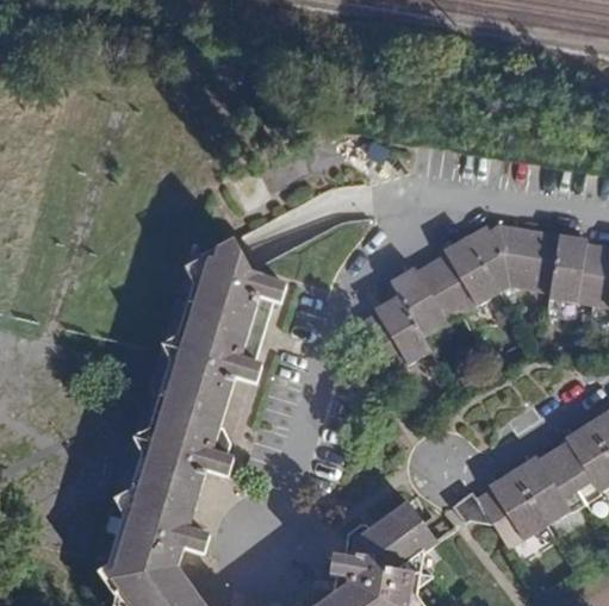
[(468,235),(502,289),(510,285),(550,291),(559,233),(498,223),(490,229),(486,224),(468,235)]
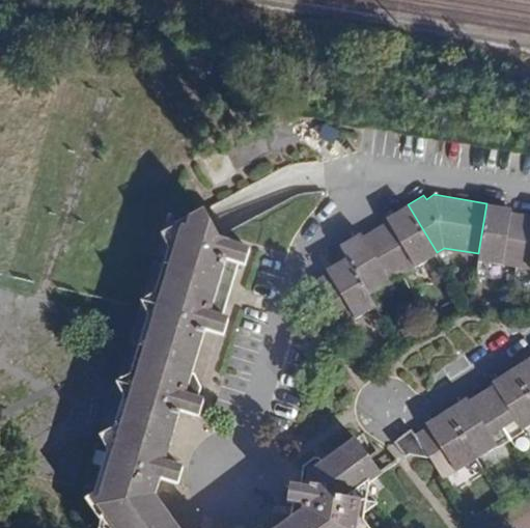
[(486,203),(478,253),(478,258),(479,258),(502,262),(502,261),(515,265),(517,265),(525,214),(510,211),(505,210),(506,206),(486,203)]
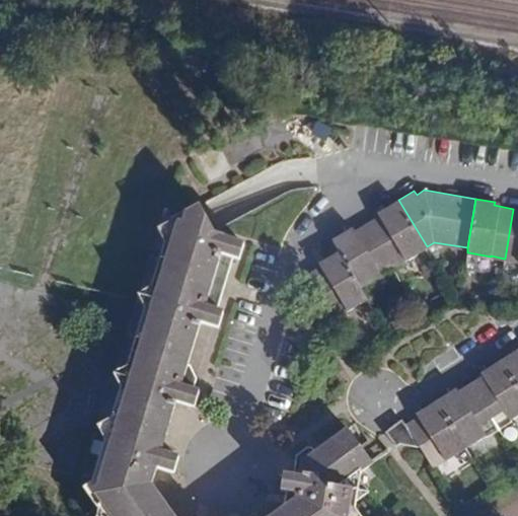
[(367,221),(392,267),(393,266),(425,247),(426,246),(427,246),(398,200),(382,209),(384,212),(379,215),(367,221)]
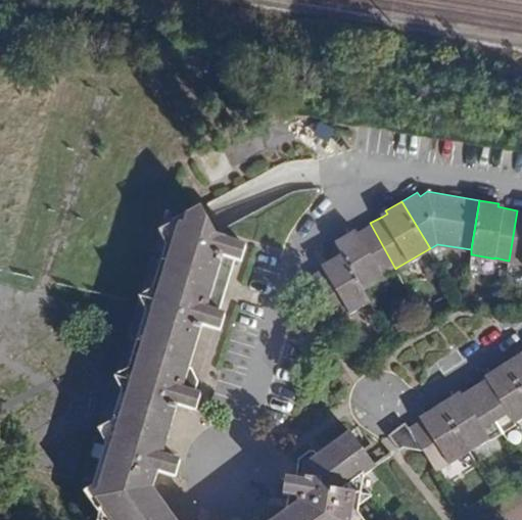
[(190,209),(174,218),(144,314),(122,386),(122,387),(93,483),(84,489),(105,519),(364,519),(358,511),(363,474),(376,465),(349,428),(317,453),(315,448),(310,447),(298,456),(295,477),(285,475),(282,491),(288,492),(285,508),(286,509),(270,519),(177,519),(151,485),(157,468),(176,474),(180,458),(161,453),(167,435),(168,435),(178,403),(196,408),(200,392),(194,390),(198,378),(191,366),(189,365),(201,322),(220,328),(225,313),(218,310),(234,256),(241,260),(245,243),(227,237),(228,236),(216,232),(200,203),(191,208),(190,209)]
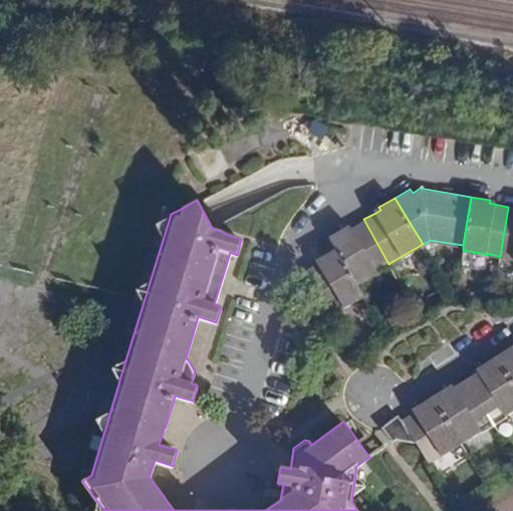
[(512,207),(508,207),(500,256),(512,257),(512,207)]
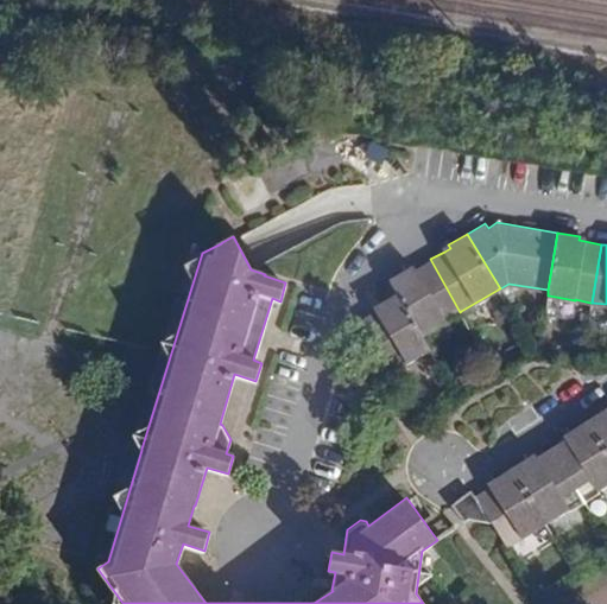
[(398,292),(422,334),(460,312),(430,259),(416,268),(411,272),(408,267),(390,279),(398,292)]
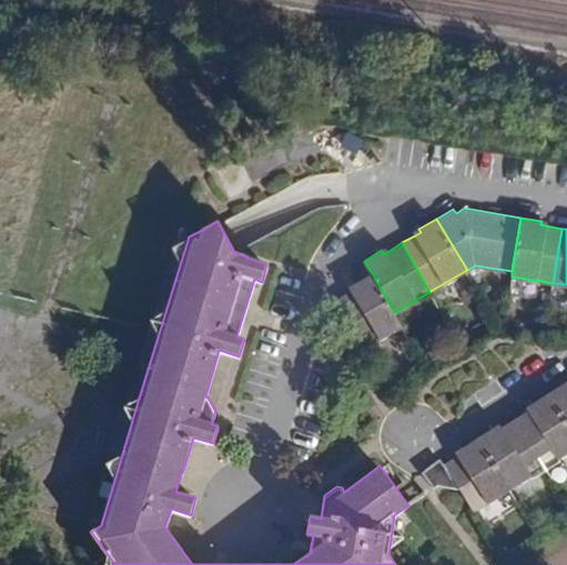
[(356,286),(352,290),(337,299),(366,345),(380,338),(381,338),(401,325),(402,325),(394,312),(372,273),(354,284),(356,286)]
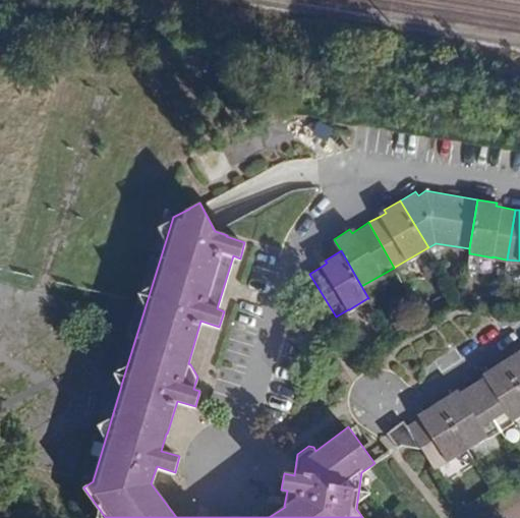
[(519,352),(518,350),(503,360),(519,388),(519,352)]
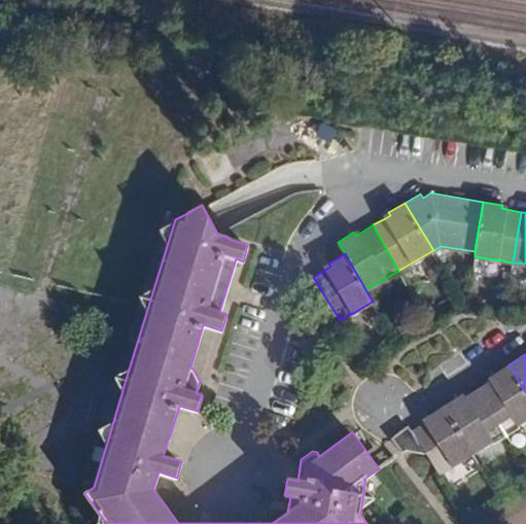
[(525,418),(525,392),(509,364),(493,374),(495,378),(490,380),(478,387),(505,432),(518,423),(525,418)]
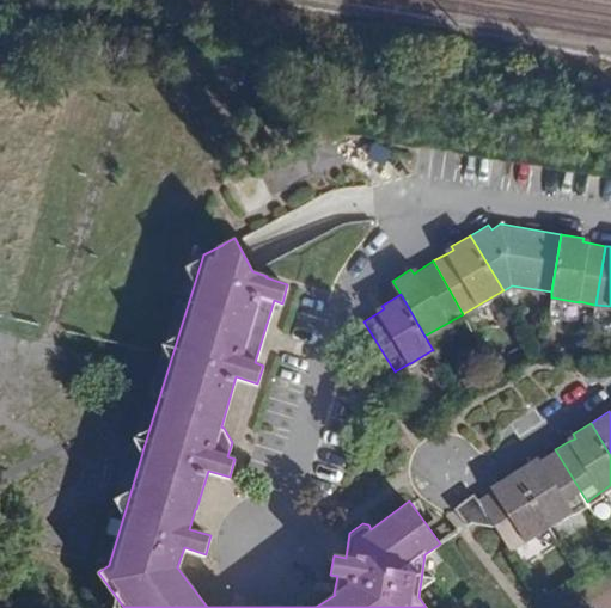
[(550,524),(587,502),(555,449),(541,460),(535,462),(533,459),(514,471),(549,524),(550,524)]
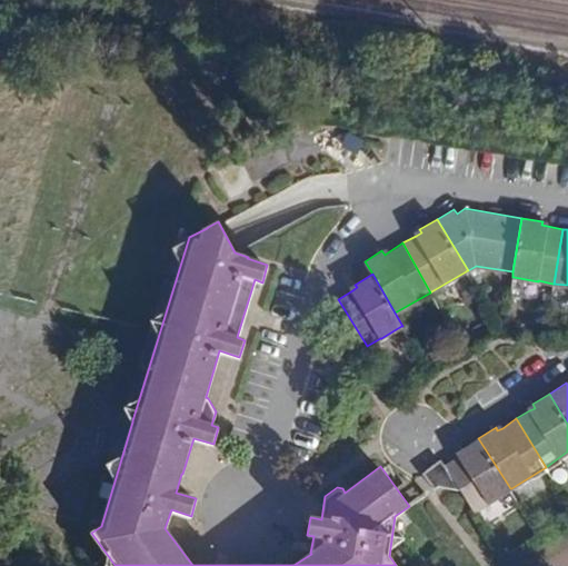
[(510,489),(510,488),(478,438),(461,449),(464,452),(458,455),(445,464),(460,488),(475,510),(510,489)]
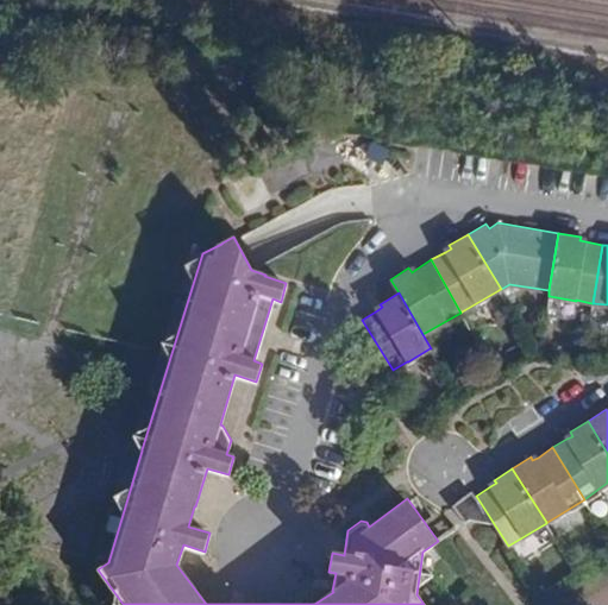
[(493,522),(476,496),(476,495),(471,489),(451,503),(464,521),(469,517),(493,522)]
